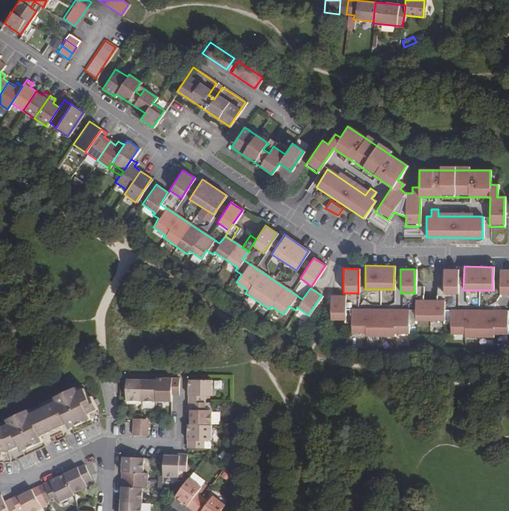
[(442,286),(442,293),(456,294),(456,269),(443,269),(442,286)]
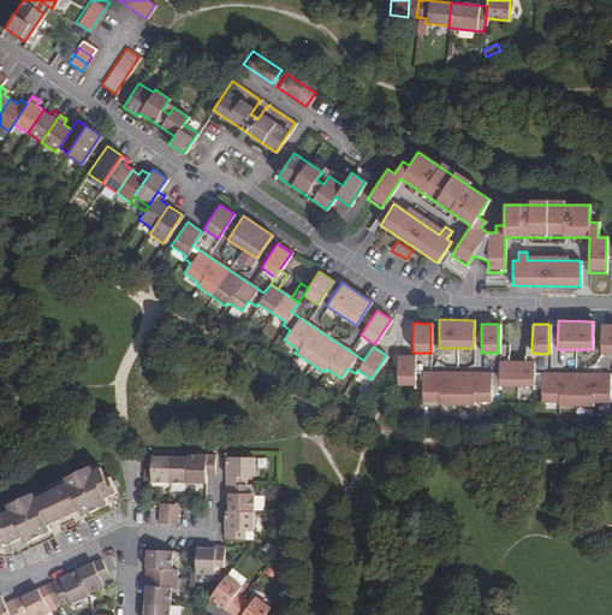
[(611,324),(600,325),(600,354),(611,353),(611,324)]
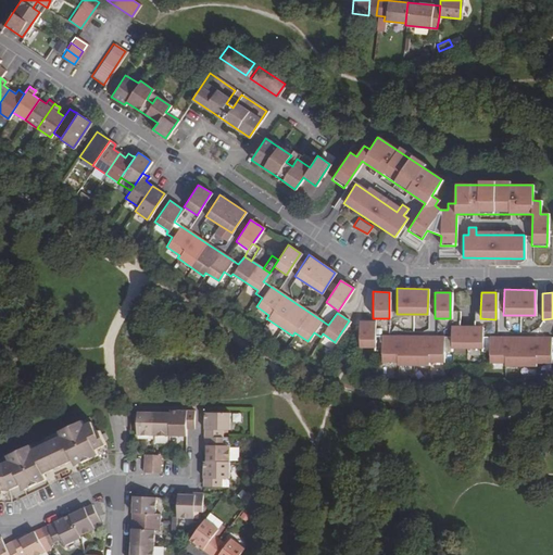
[(357,320),(357,347),(373,347),(373,350),(381,351),(381,361),(396,362),(396,365),(427,365),(427,362),(442,362),(442,351),(450,351),(450,348),(480,348),(480,351),(488,352),(488,362),(502,362),(503,365),(535,366),(535,363),(549,363),(550,352),(552,351),(552,338),(480,337),(480,326),(473,326),(457,326),(450,326),(450,336),(373,336),(373,320),(357,320)]
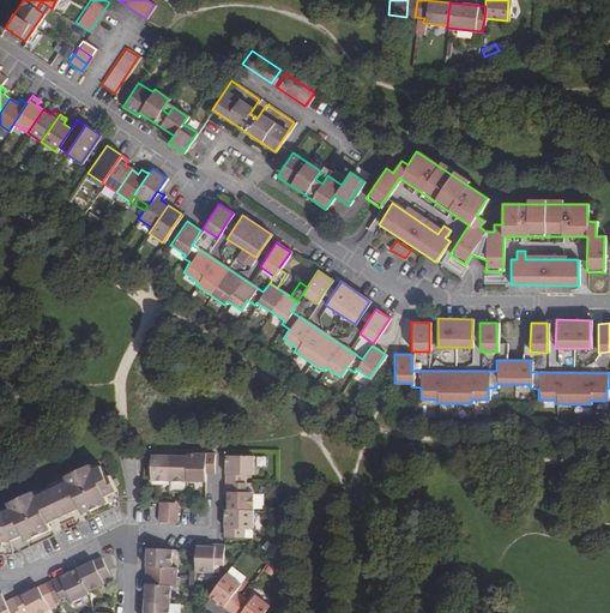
[(186,455),(185,481),(194,481),(203,481),(204,473),(212,473),(212,452),(186,451),(186,455)]
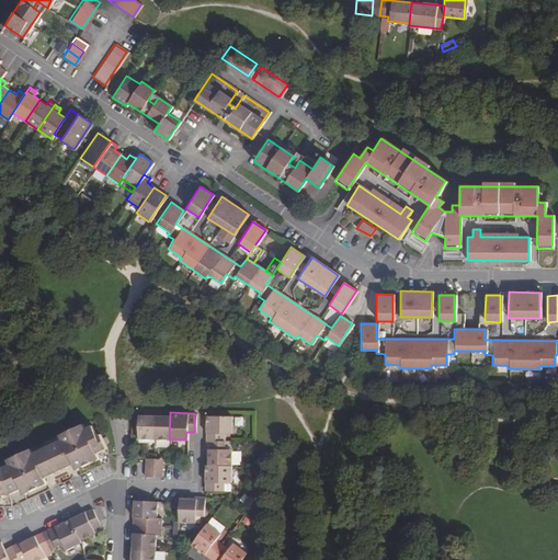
[(136,414),(136,438),(145,438),(152,440),(154,415),(136,414)]
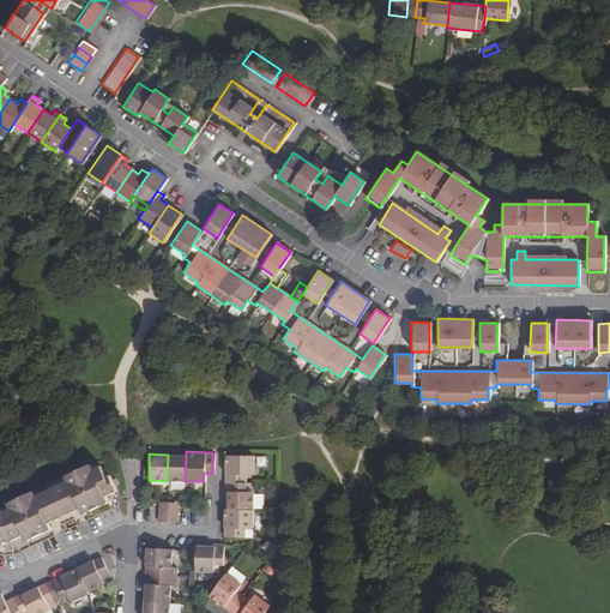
[(168,455),(167,481),(176,481),(185,481),(186,455),(168,455)]
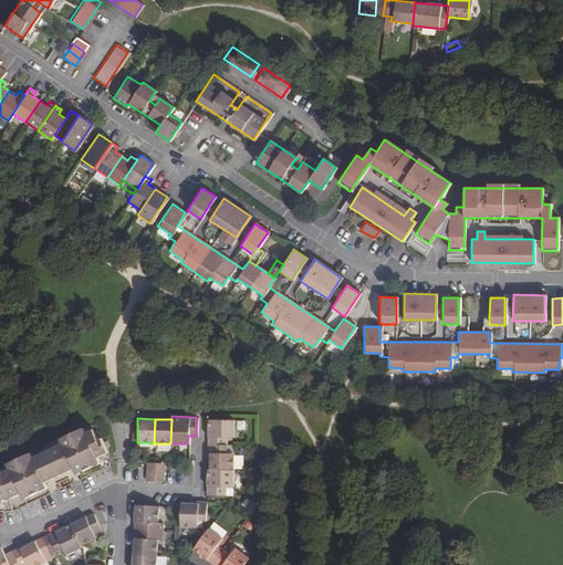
[(206,435),(206,443),(225,445),(225,437),(231,437),(232,420),(206,419),(206,435)]
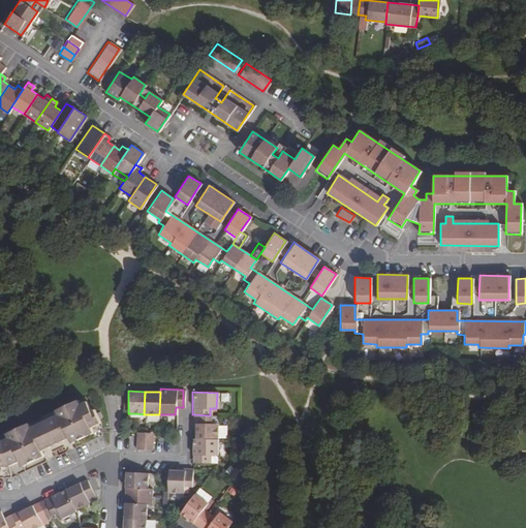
[(78,403),(75,399),(53,409),(55,414),(28,427),(25,423),(3,433),(5,438),(0,440),(0,465),(6,466),(17,462),(20,466),(41,457),(38,451),(42,448),(64,438),(66,437),(69,442),(91,432),(88,427),(98,422),(96,417),(93,412),(92,408),(90,406),(87,407),(84,400),(78,403)]
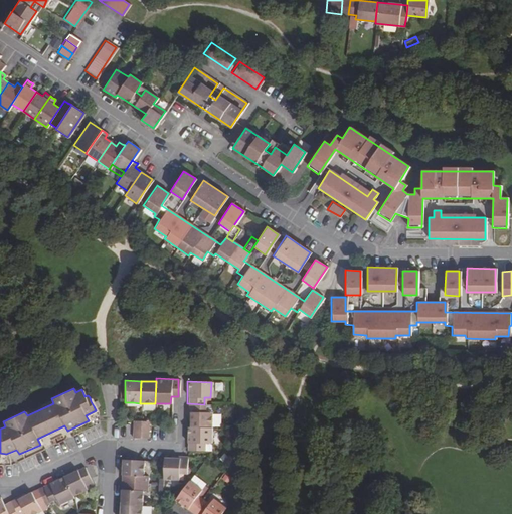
[(204,404),(187,403),(187,412),(187,419),(189,419),(189,426),(210,426),(210,412),(204,411),(204,404)]
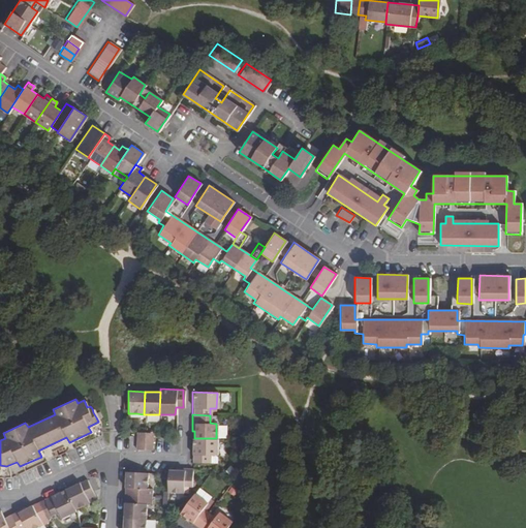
[(135,435),(134,448),(143,448),(143,431),(135,431),(135,435)]
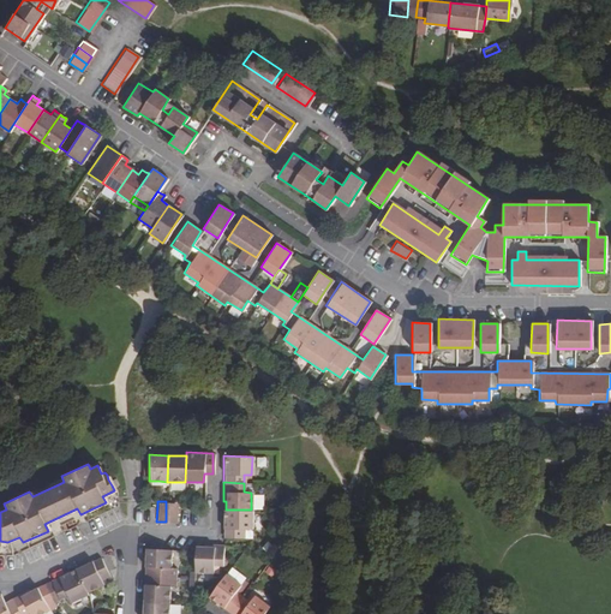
[(166,501),(166,522),(175,522),(177,508),(175,502),(166,501)]
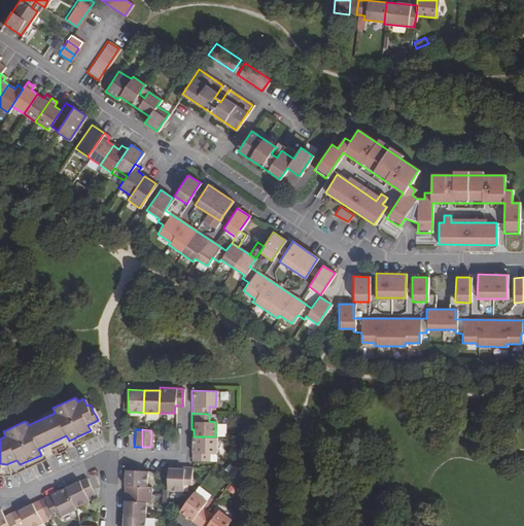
[(191,449),(190,460),(208,460),(208,452),(215,453),(215,436),(194,436),(191,436),(191,449)]
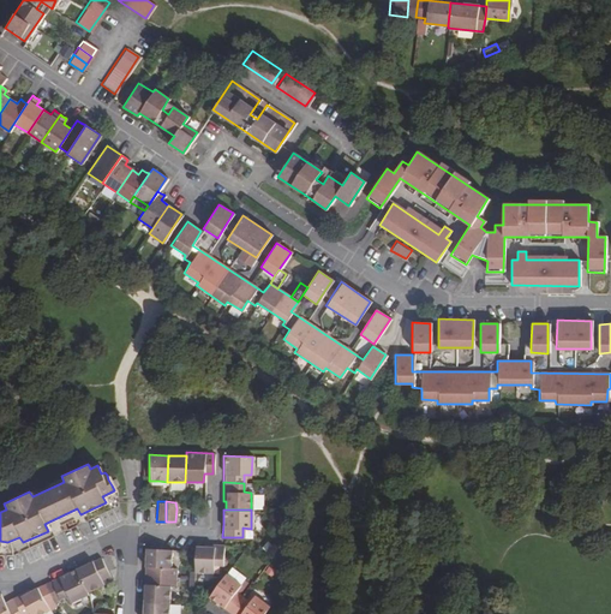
[(195,549),(193,572),(211,572),(213,565),(221,565),(223,544),(210,543),(203,543),(202,546),(195,546),(195,549)]
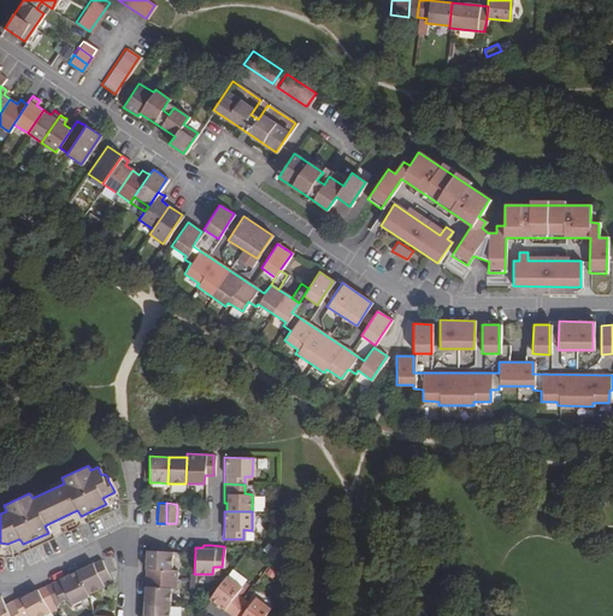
[(145,565),(143,578),(175,579),(175,569),(171,569),(171,551),(146,550),(145,565)]
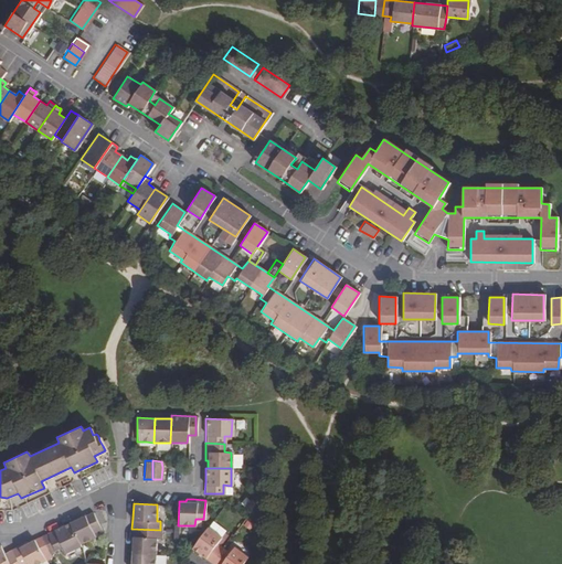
[(96,524),(91,512),(78,518),(69,522),(77,544),(93,538),(92,532),(98,529),(96,524)]
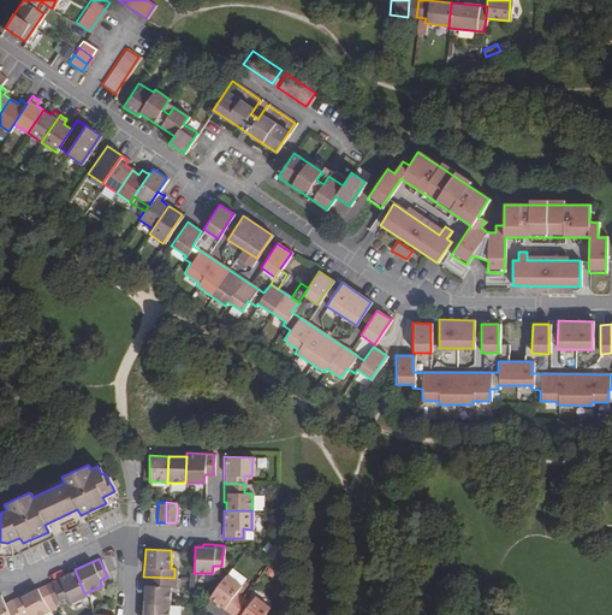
[(84,593),(75,569),(59,578),(49,581),(58,599),(65,596),(70,603),(85,596),(84,593)]
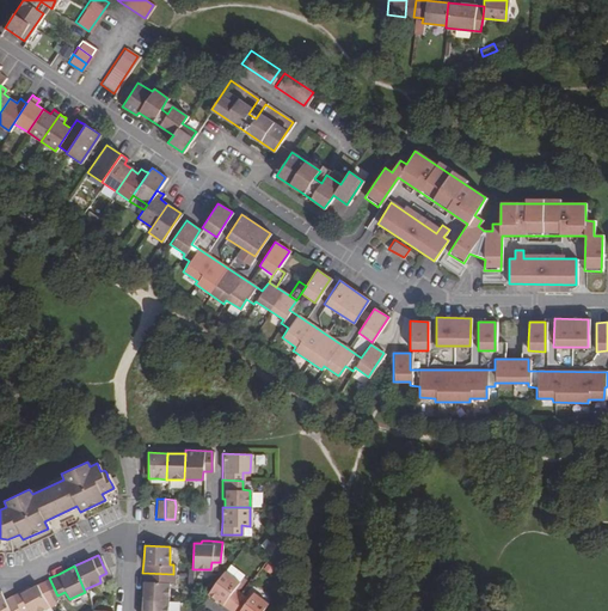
[(223,570),(207,593),(221,605),(228,609),(240,593),(234,588),(238,581),(223,570)]
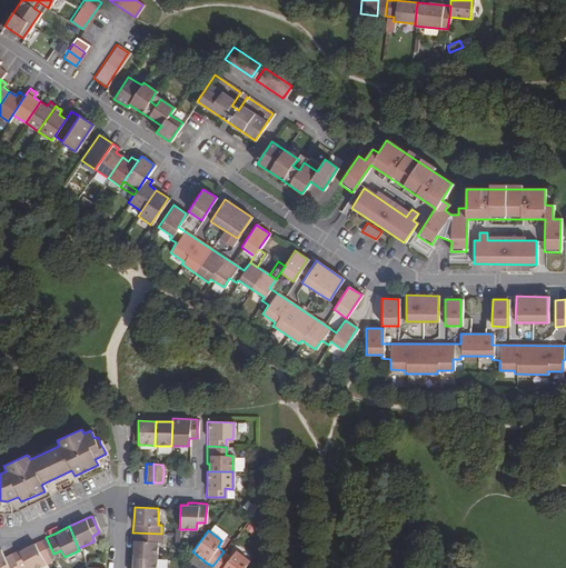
[(132,545),(131,557),(156,558),(157,541),(161,542),(161,534),(132,532),(132,545)]
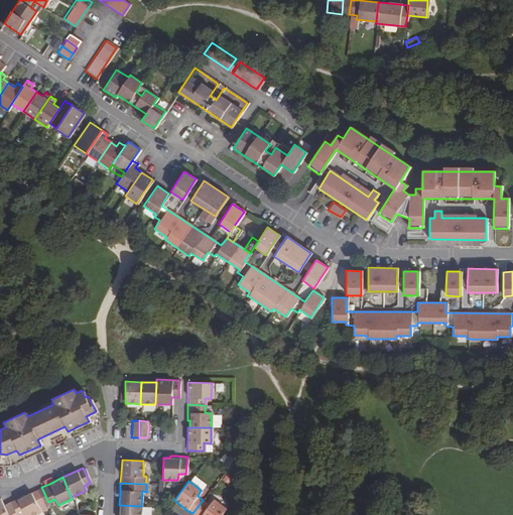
[(48,502),(41,487),(35,490),(42,505),(48,502)]
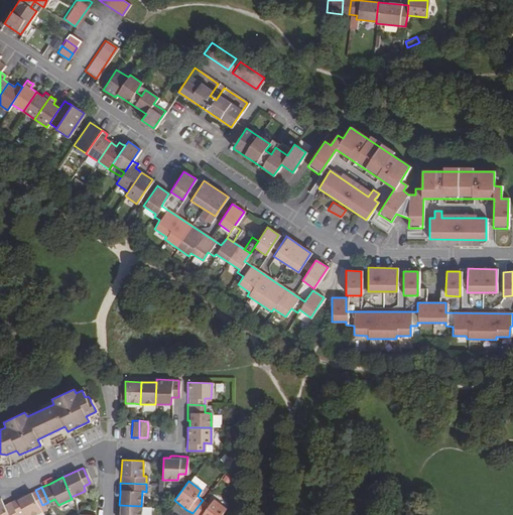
[(42,505),(35,490),(29,493),(37,508),(42,505)]
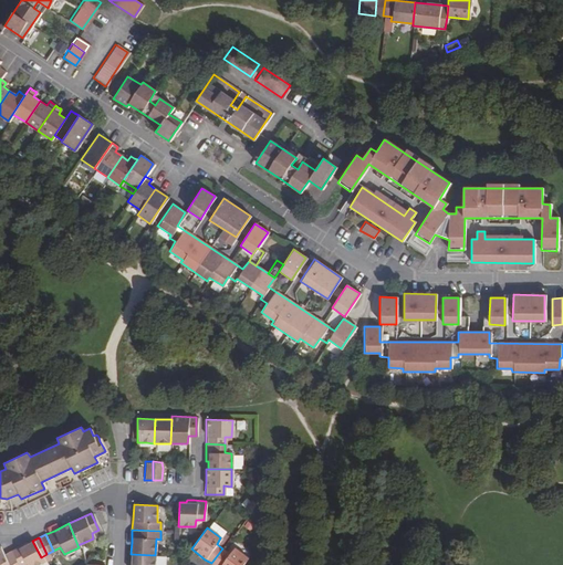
[(41,557),(32,541),(25,544),(24,542),(18,546),(9,551),(17,564),(22,564),(25,564),(35,564),(43,562),(41,557)]
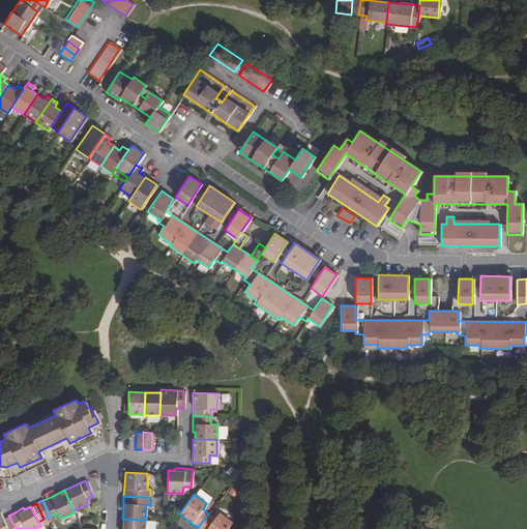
[(208,513),(198,527),(199,528),(226,528),(231,522),(218,512),(214,518),(208,513)]
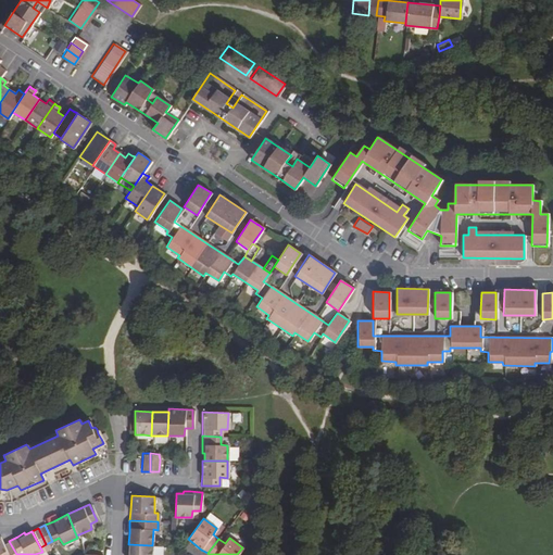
[(16,554),(9,541),(5,543),(2,544),(0,541),(0,554),(16,554)]
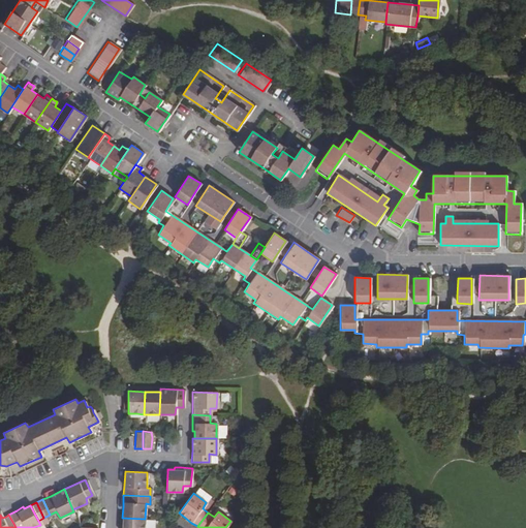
[(122,527),(144,527),(145,519),(122,518),(122,527)]
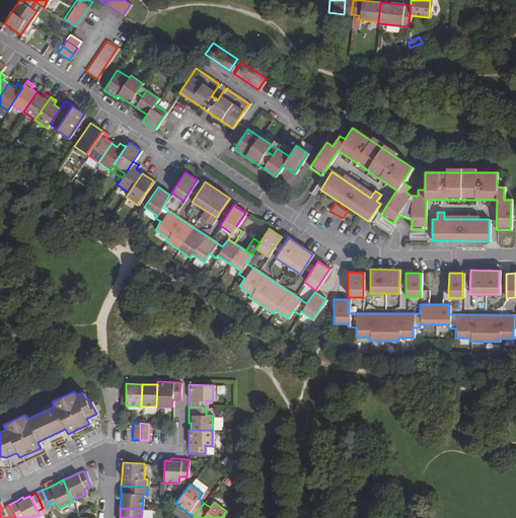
All buildings are outlined.
